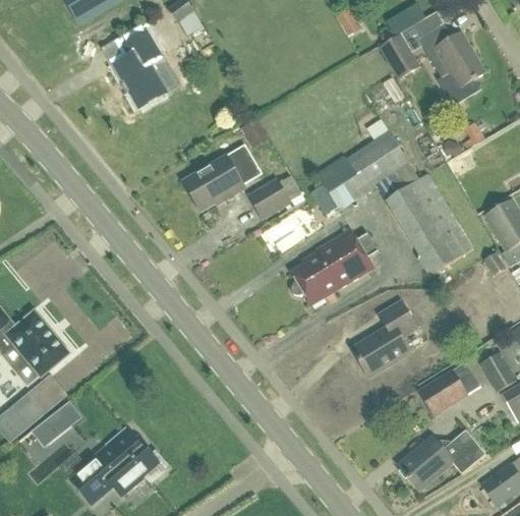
[(64,0),(78,23),(117,0),(64,0)]
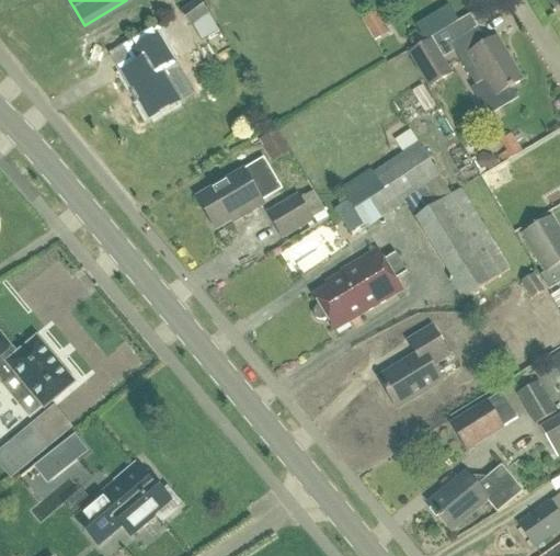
[(191,22),(207,9),(201,0),(192,0),(180,9),(191,22)]
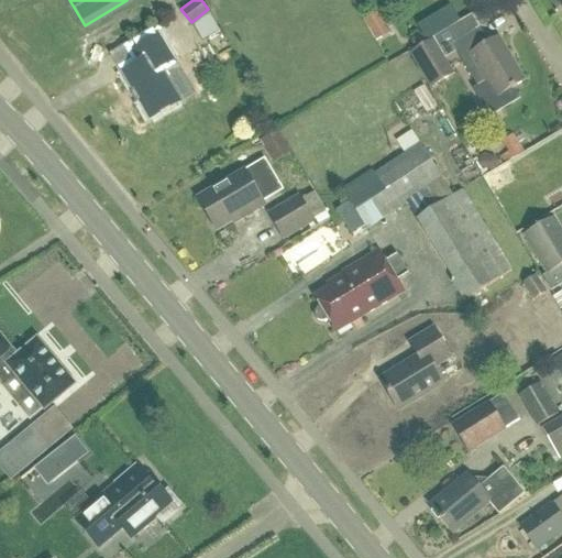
[(434,11),(416,21),(427,39),(432,35),(444,29),(434,11)]
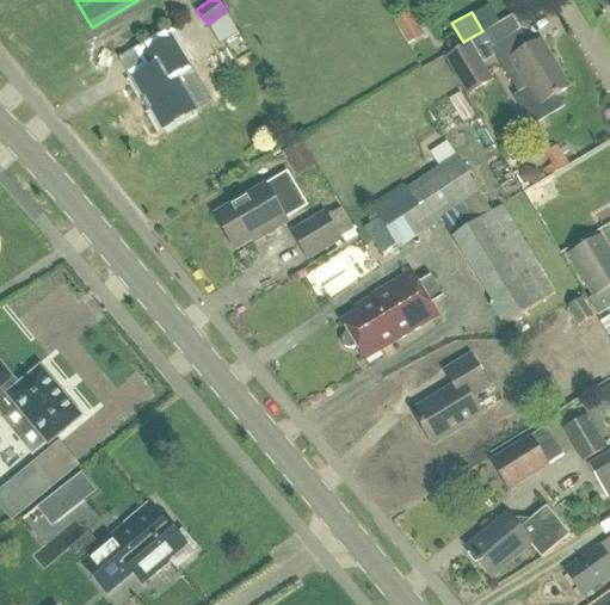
[(556,94),(559,92),(558,91),(570,84),(541,37),(530,43),(521,28),(491,45),(518,92),(517,97),(530,117),(535,118),(559,104),(560,99),(556,94)]
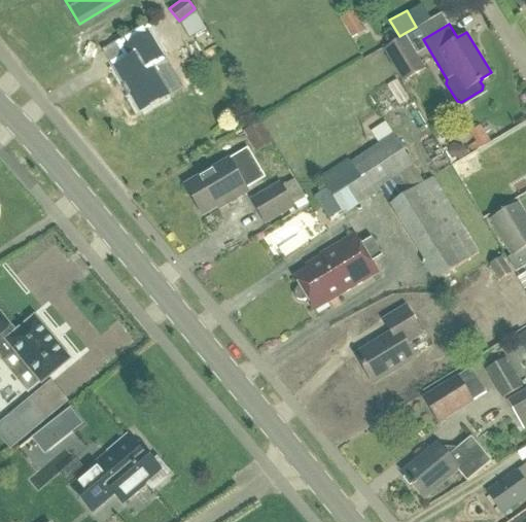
[(133,55),(114,65),(125,81),(121,83),(127,93),(130,91),(140,108),(142,107),(140,104),(164,90),(166,94),(168,93),(167,91),(168,91),(168,90),(179,83),(164,57),(163,55),(148,30),(127,43),(133,55)]
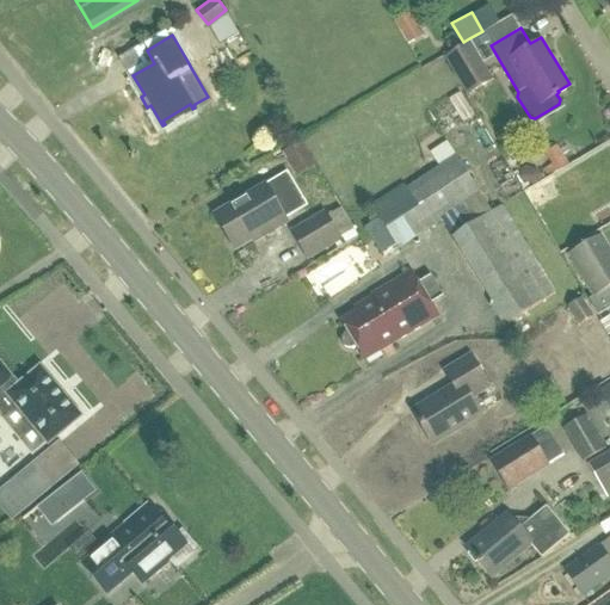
[(467,91),(492,76),(469,38),(463,42),(444,54),(467,91)]
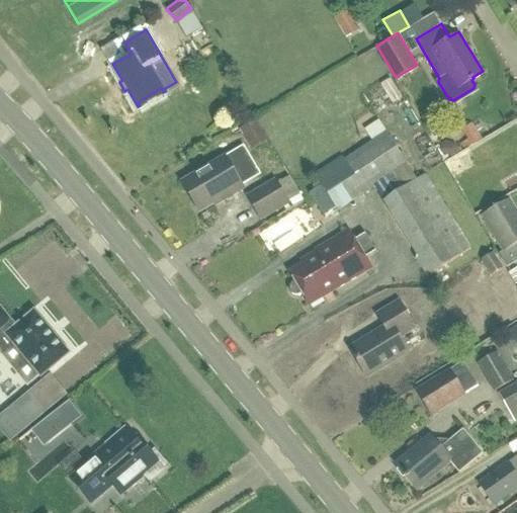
[(337,207),(406,161),(385,129),(316,174),(337,207)]
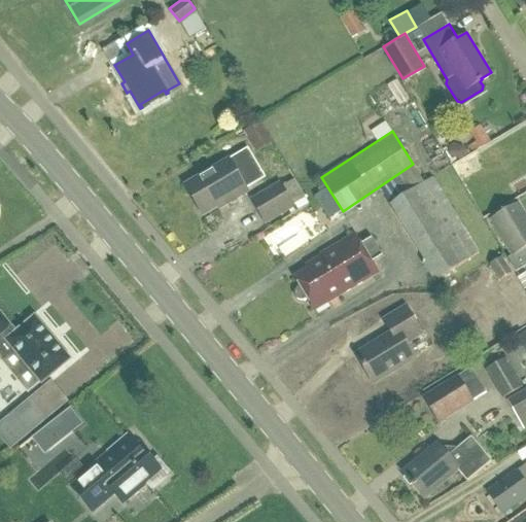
[(228,157),(184,182),(202,212),(225,198),(226,200),(246,188),(242,181),(261,170),(247,145),(228,157)]
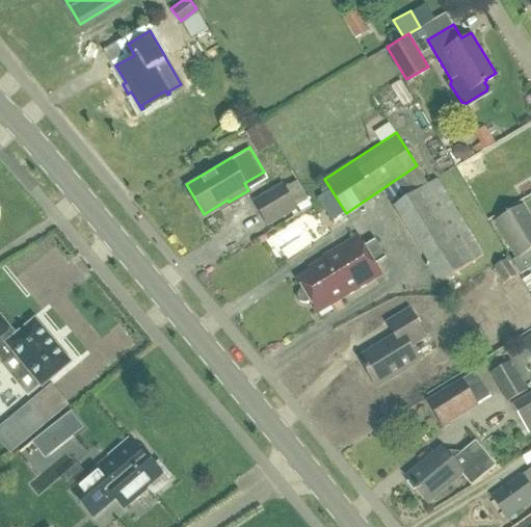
[(441,279),(482,252),(435,177),(394,204),(441,279)]
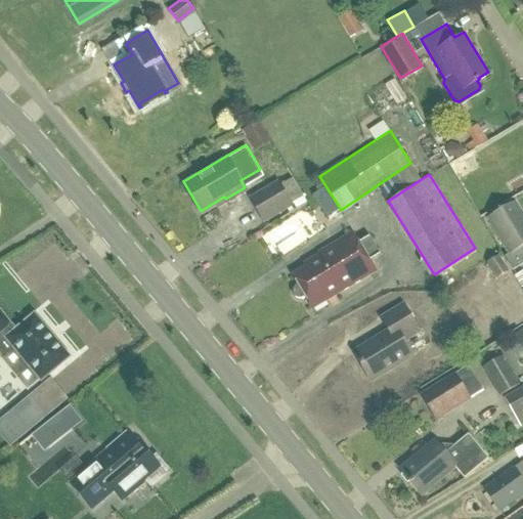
[(249,195),(263,219),(293,203),(277,177),(249,195)]
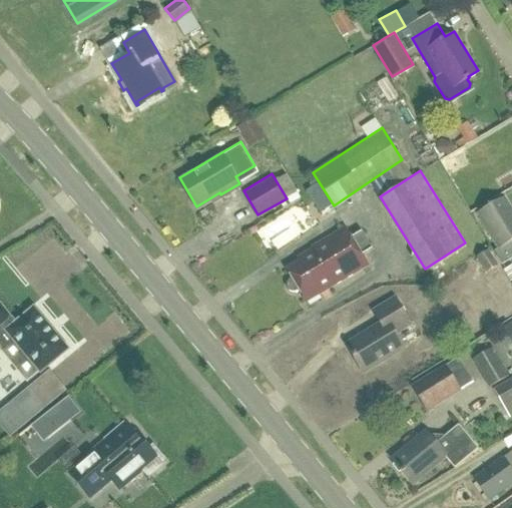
[(499,247),(511,239),(511,209),(503,195),(478,210),(499,247)]
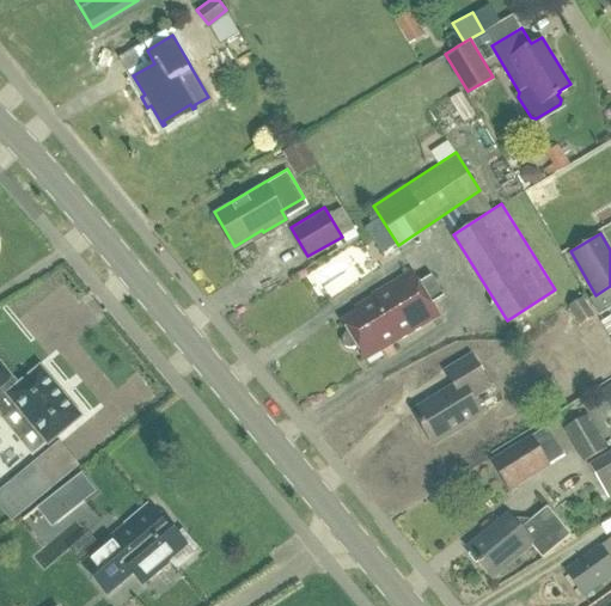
[(356,308),(340,319),(347,330),(344,331),(342,336),(341,341),(343,344),(348,346),(353,346),(355,344),(364,359),(439,313),(432,301),(444,294),(431,273),(419,280),(411,268),(371,292),(372,294),(354,305),(356,308)]
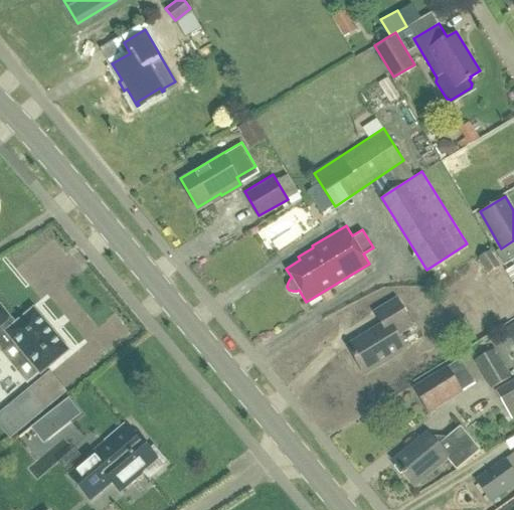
[(366,371),(405,348),(396,333),(411,324),(396,298),(374,311),(381,324),(347,344),(355,358),(357,357),(366,371)]
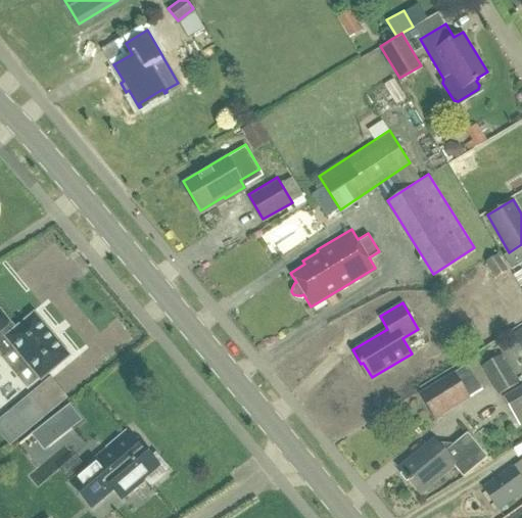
[(0,355),(27,387),(40,376),(41,377),(68,354),(34,313),(14,328),(0,311),(0,355)]
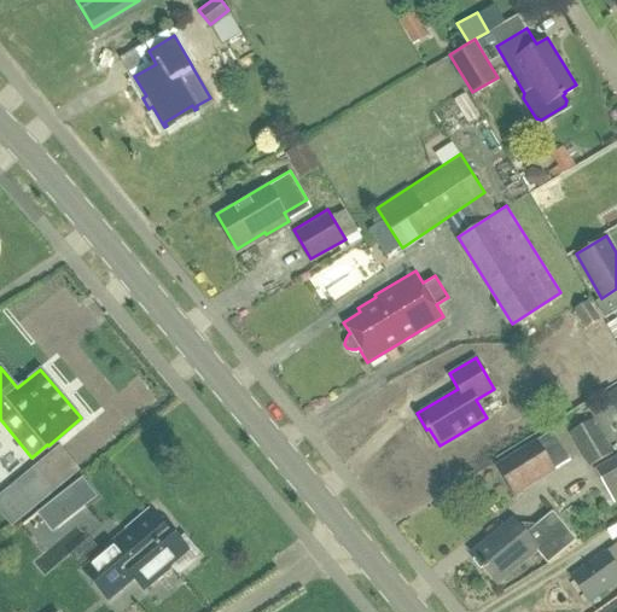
[(588,462),(612,449),(593,415),(569,430),(588,462)]
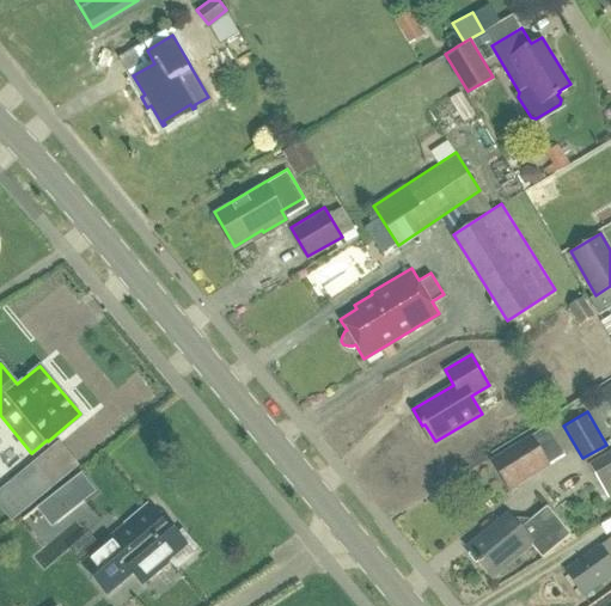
[(530,436),(492,459),(509,488),(563,453),(547,424),(529,435),(530,436)]
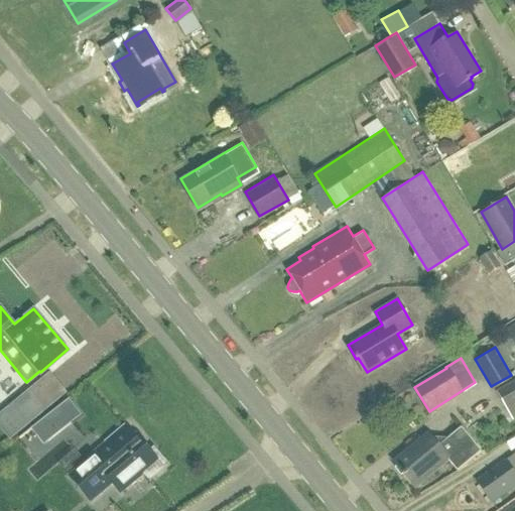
[(514,416),(514,376),(495,389),(513,418),(514,416)]
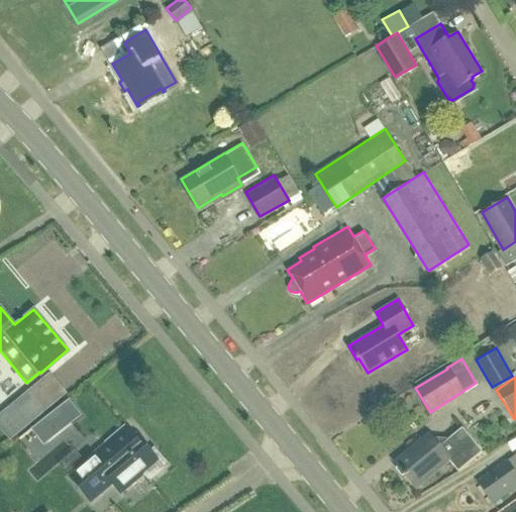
[(25,392),(0,411),(0,425),(9,437),(40,412),(25,392)]
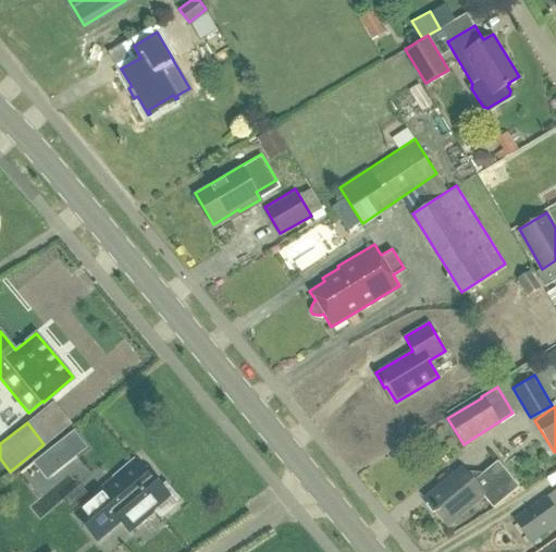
[(87,445),(74,428),(33,460),(46,477),(87,445)]
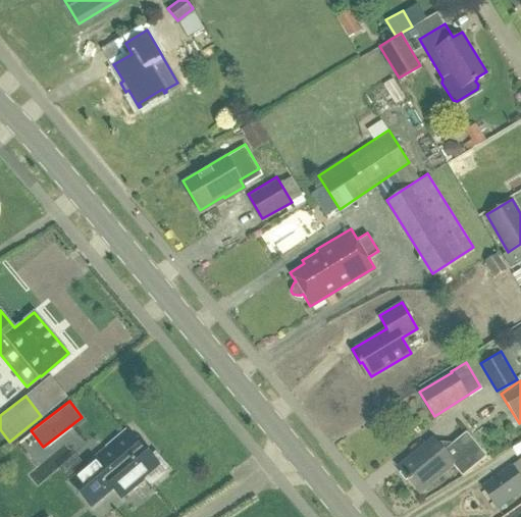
[(137,437),(135,440),(126,429),(90,460),(92,461),(69,479),(90,504),(112,486),(120,496),(145,475),(150,481),(167,468),(155,453),(152,455),(137,437)]
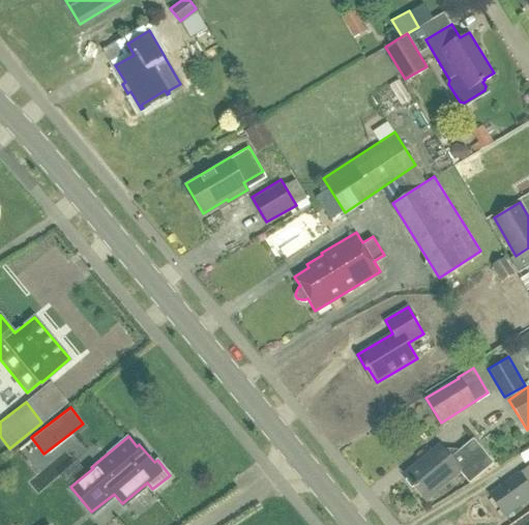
[(449,456),(441,446),(439,443),(404,472),(425,498),(460,470),(469,482),(493,462),(473,437),(460,447),(449,456)]
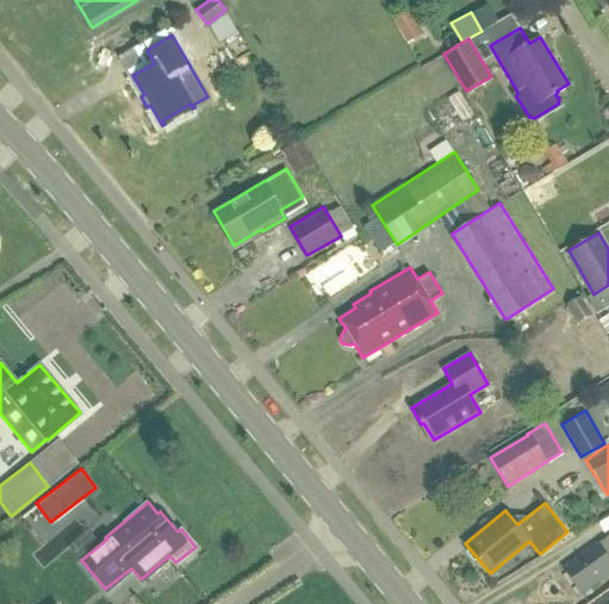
[(608,534),(564,566),(580,591),(608,571),(608,534)]
